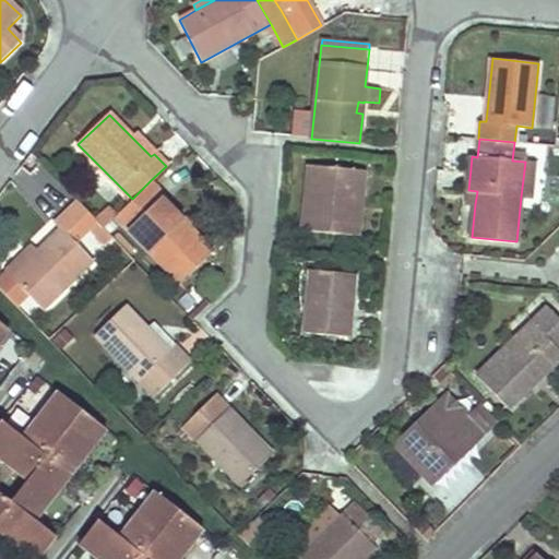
[(525,162),(521,197),(531,198),(534,163),(525,162)]
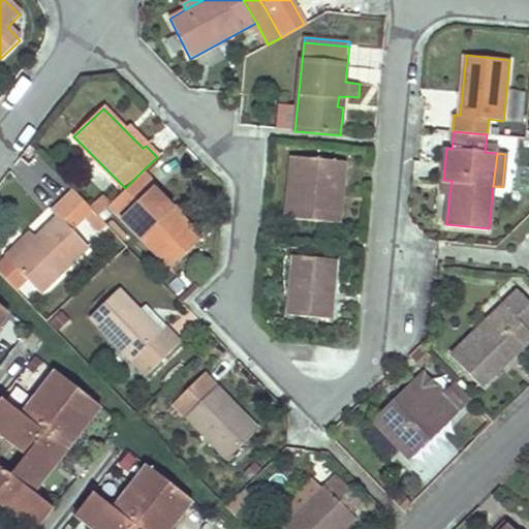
[(332,223),(334,201),(336,180),(344,180),(345,162),(290,157),(284,219),(332,223)]
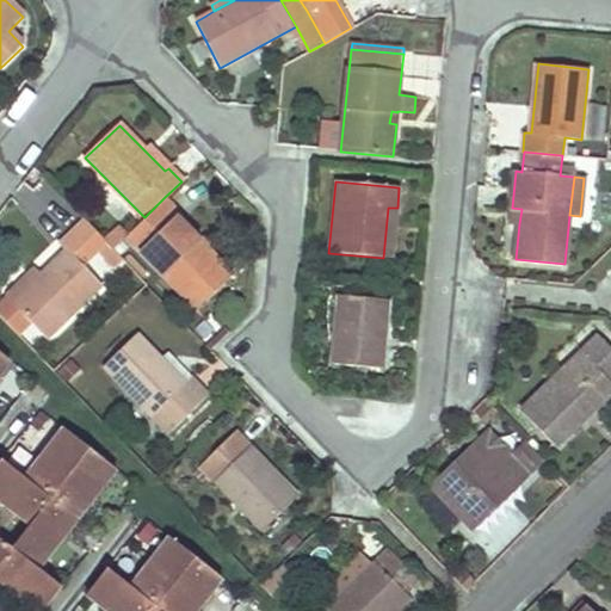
[(180,213),(165,197),(144,217),(129,232),(127,234),(198,308),(222,285),(211,275),(221,265),(223,263),(177,217),(180,213)]
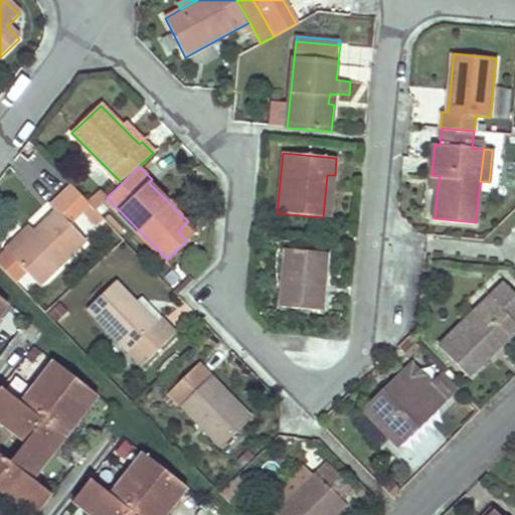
[(323,217),(331,218),(335,175),(327,175),(325,196),(323,217)]
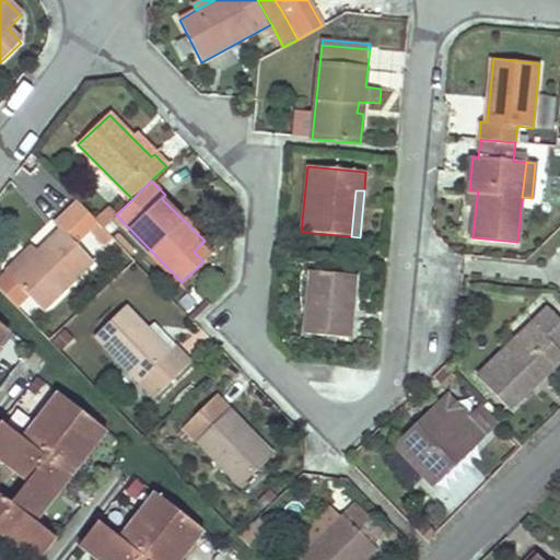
[(478,191),(469,190),(468,205),(476,205),(478,191)]
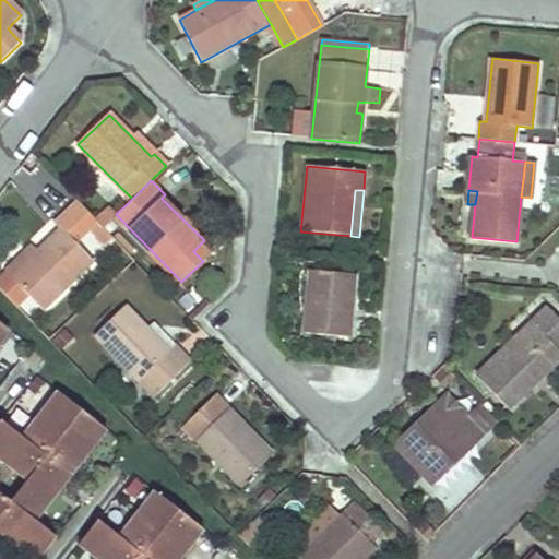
[(102,224),(96,217),(80,200),(58,221),(63,226),(39,249),(12,275),(43,308),(92,261),(79,247),(102,224)]
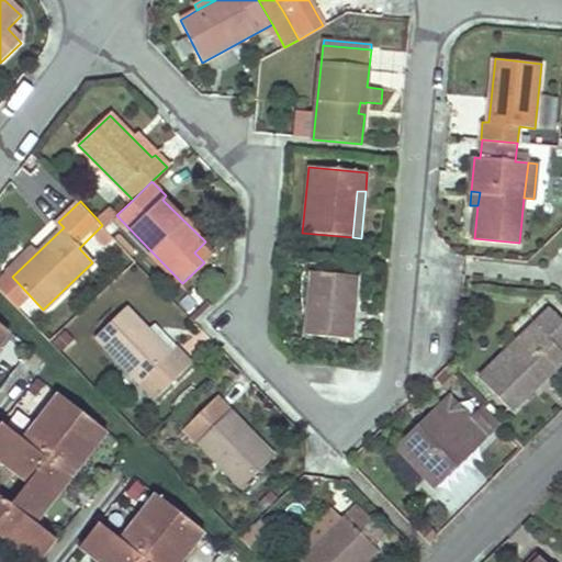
[(116,215),(119,213),(110,205),(97,218),(102,225),(104,227),(116,215)]
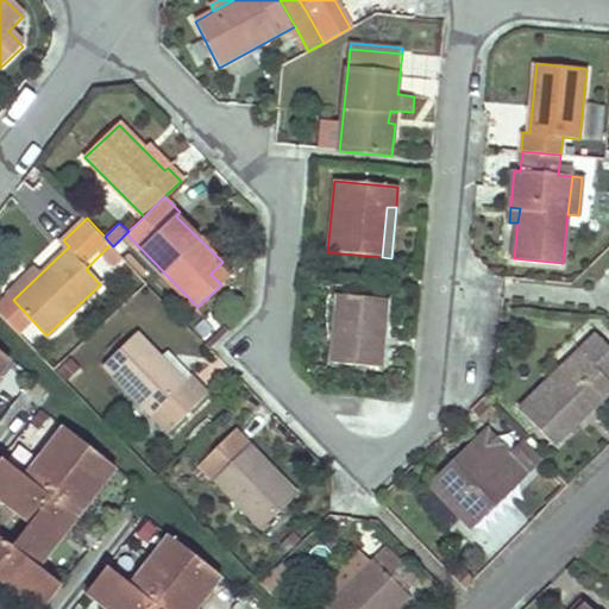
[(211,274),(221,284),(231,275),(220,264),(211,274)]
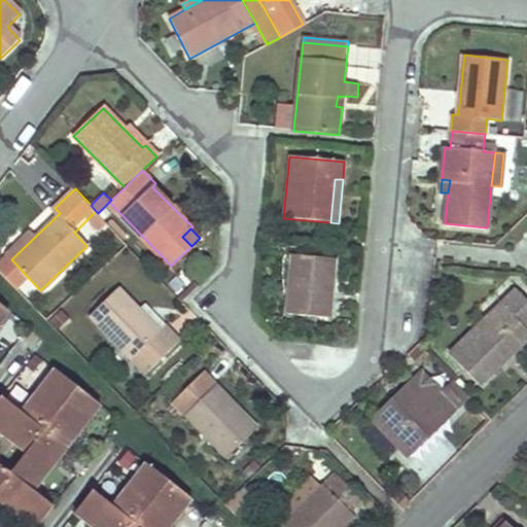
[(32,230),(6,254),(11,259),(37,235),(32,230)]
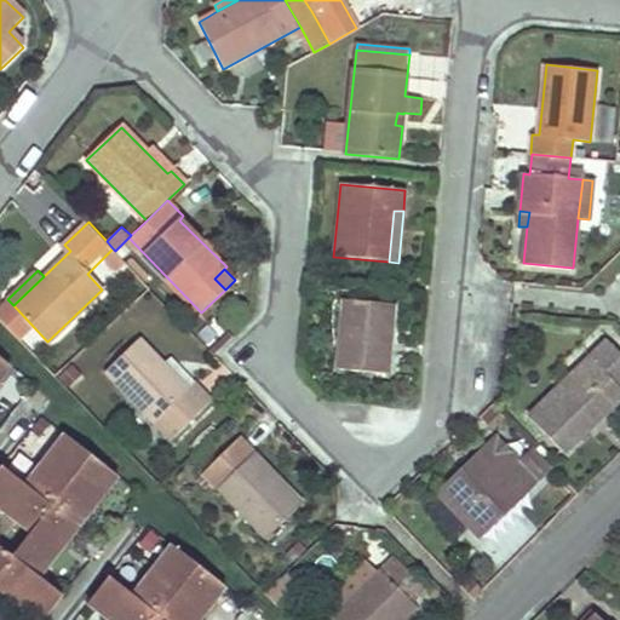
[(386,374),(394,305),(343,300),(336,369),(386,374)]
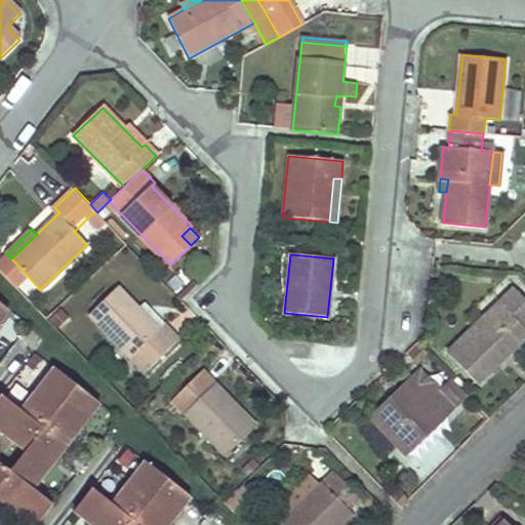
[(179,339),(165,324),(160,328),(146,314),(118,286),(89,315),(146,372),(179,339)]
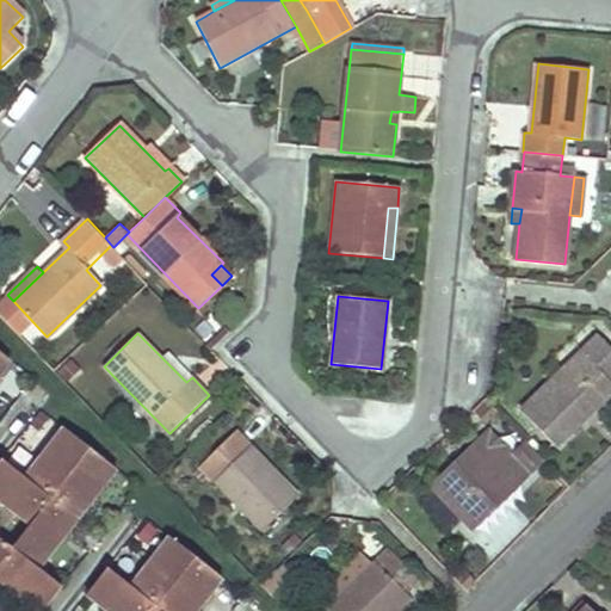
[(584,421),(581,419),(579,417),(587,408),(593,413),(610,394),(610,350),(598,337),(522,412),(557,448),(584,421)]
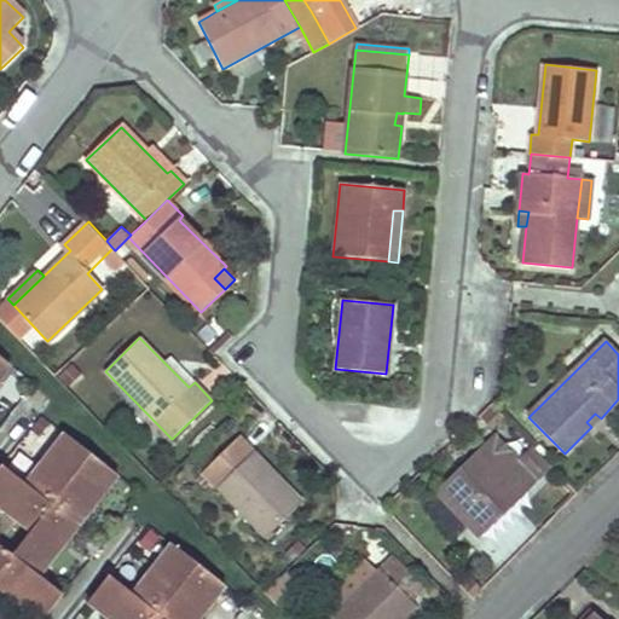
[(0,379),(11,365),(0,356),(0,379)]
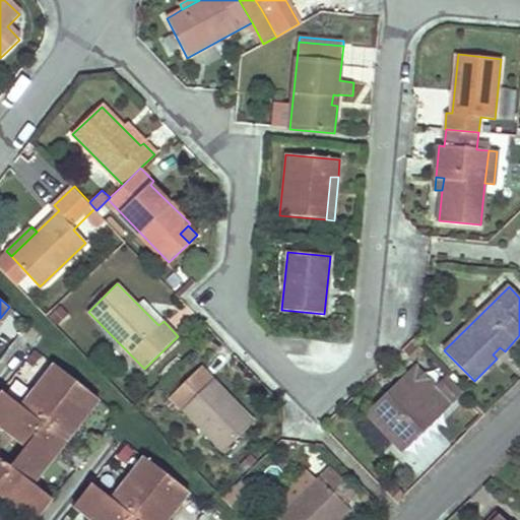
[(164,321),(149,306),(144,311),(158,325),(164,321)]
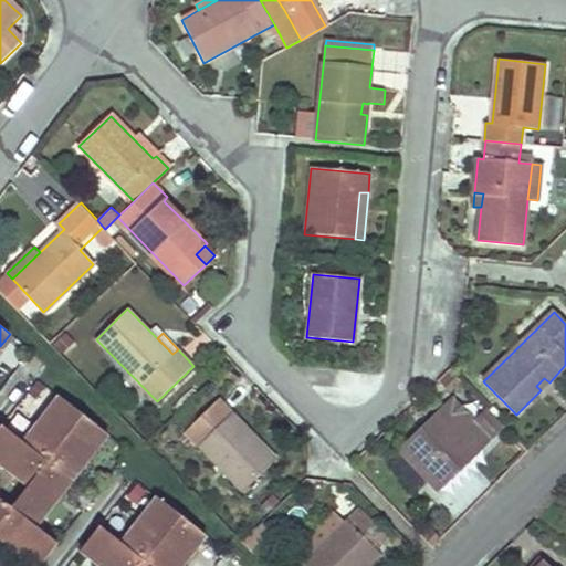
[(538,388),(541,390),(549,383),(544,378),(536,386),(538,388)]
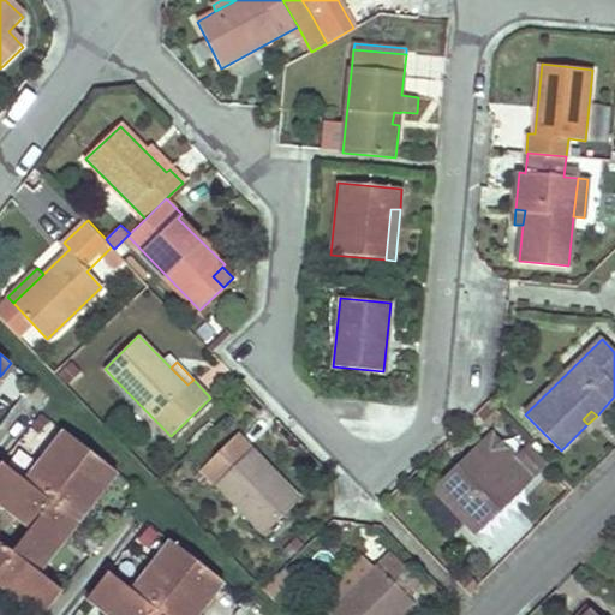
[(491,431),(434,488),(477,533),(521,490),(501,469),(515,457),(491,431)]
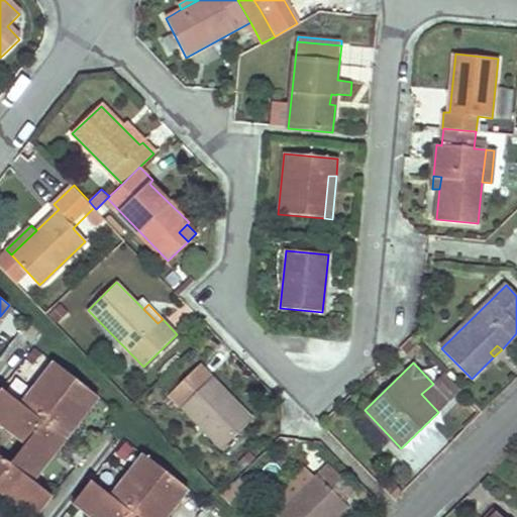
[(55,364),(22,405),(43,421),(76,380),(55,364)]
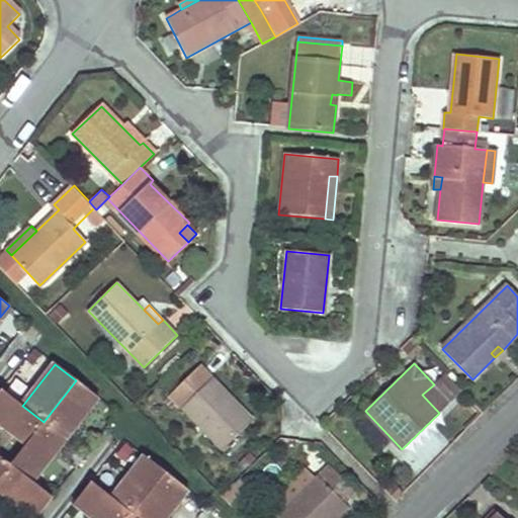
[(222,450),(252,420),(199,365),(169,395),(222,450)]
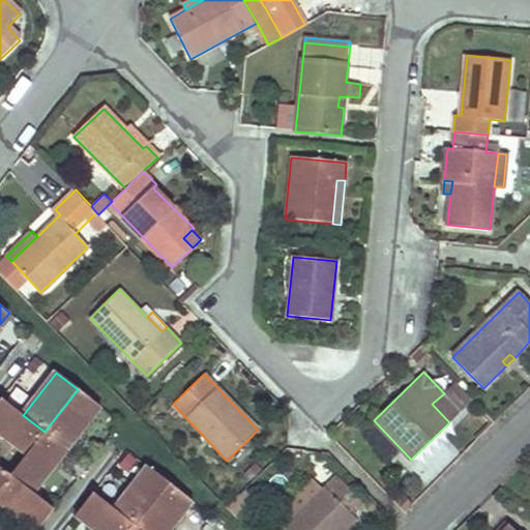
[(473,402),(455,383),(444,393),(462,412),(473,402)]
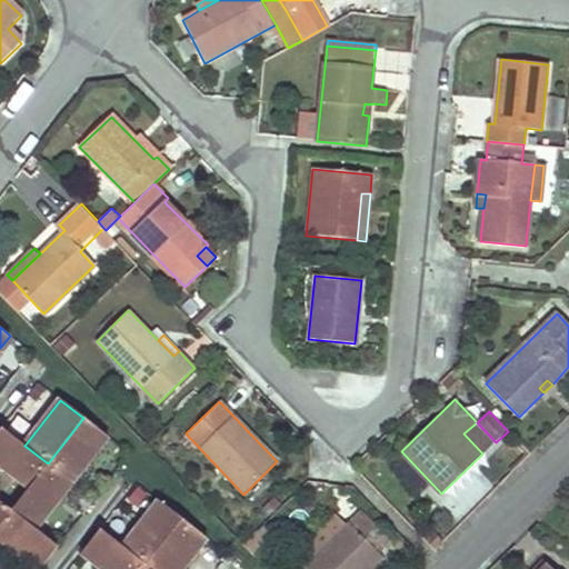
[(48,463),(71,481),(107,436),(83,418),(48,463)]
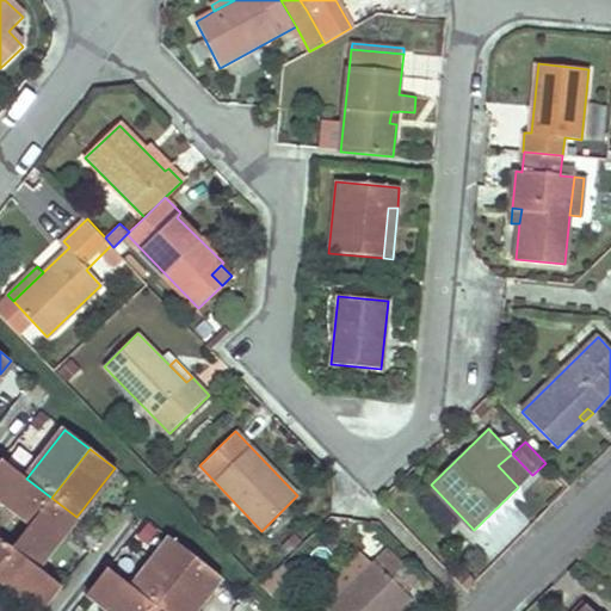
[(532,475),(512,454),(498,466),(518,487),(532,475)]
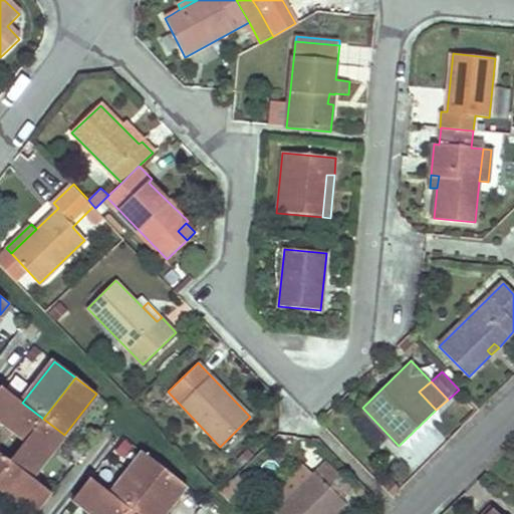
[(0,420),(27,441),(43,419),(22,403),(1,387),(0,388),(0,420)]
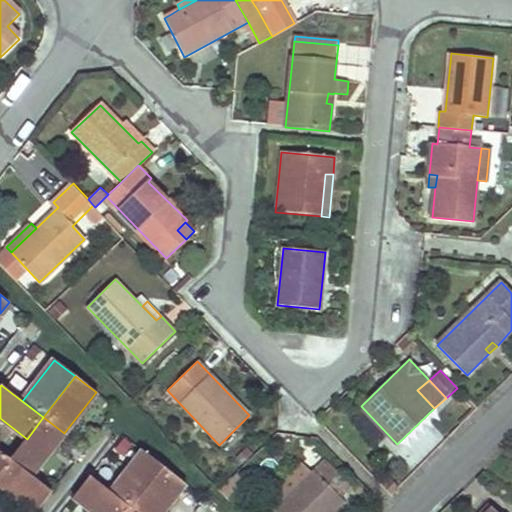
[(11,459),(32,476),(64,433),(43,417),(27,439),(11,459)]
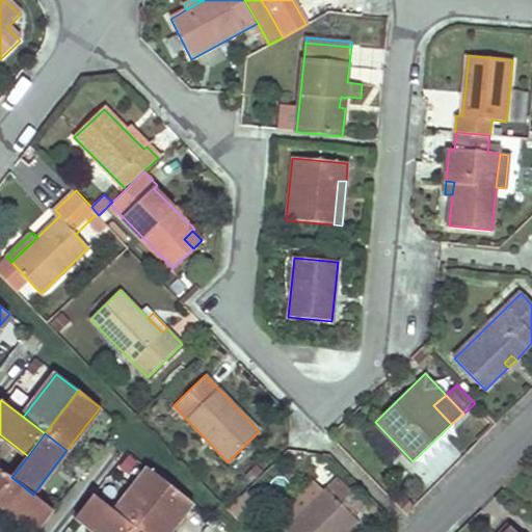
[(147,468),(114,511),(136,528),(169,485),(147,468)]
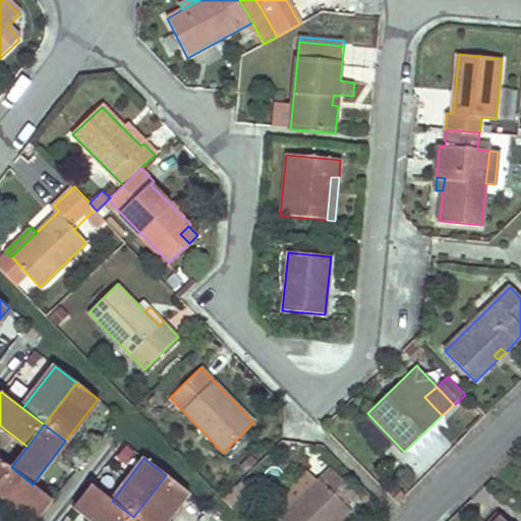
[(0,480),(11,467),(0,459),(0,480)]
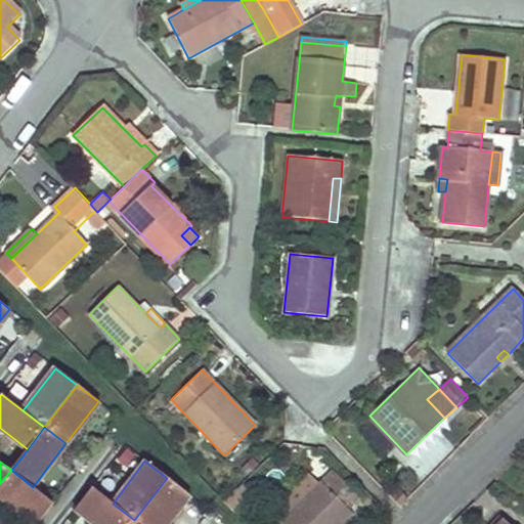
[(53,503),(33,487),(11,470),(0,483),(0,497),(35,523),(37,523),(44,515),(53,503)]
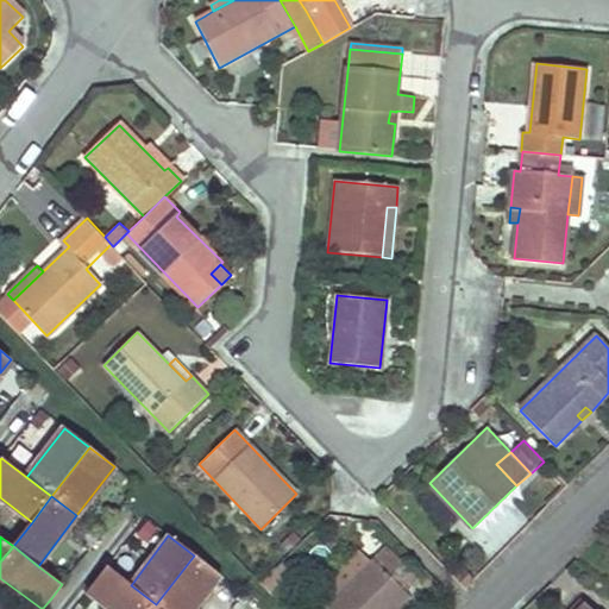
[(383,608),(403,590),(416,577),(388,547),(372,562),(336,597),(322,608),(383,608)]
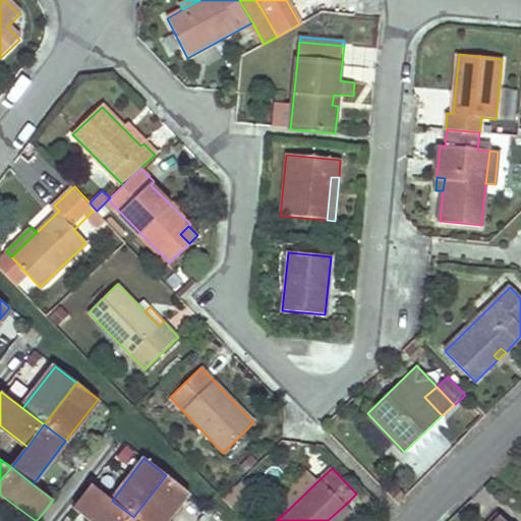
[(319,480),(310,471),(278,502),(287,511),(319,480)]
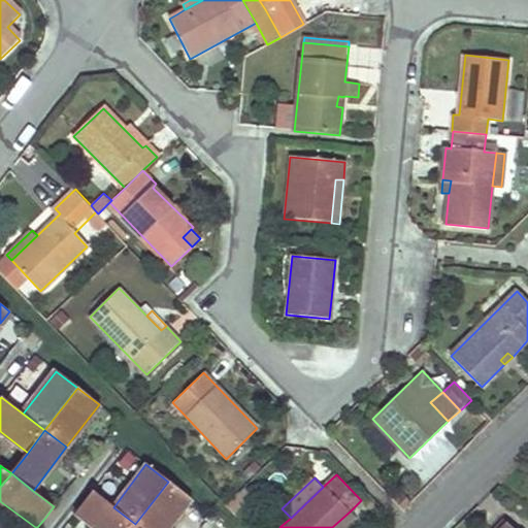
[(135,524),(140,527),(168,527),(191,499),(168,482),(135,524)]
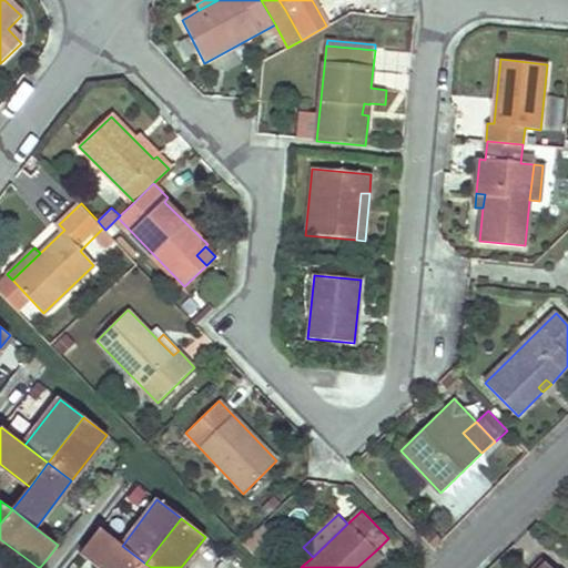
[(279,539),(263,524),(243,544),(259,559),(279,539)]
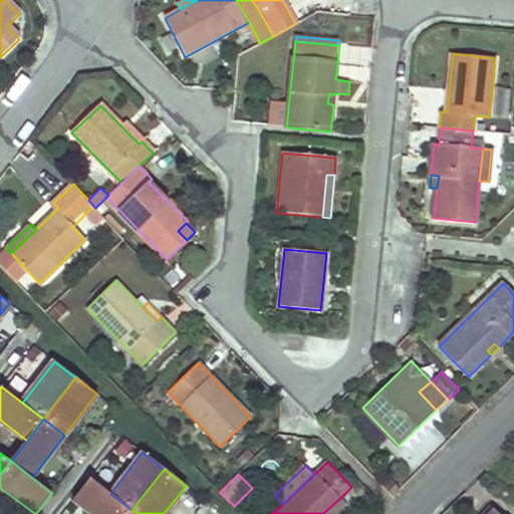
[(93,513),(129,513),(132,510),(110,494),(89,478),(79,491),(73,499),(93,513)]
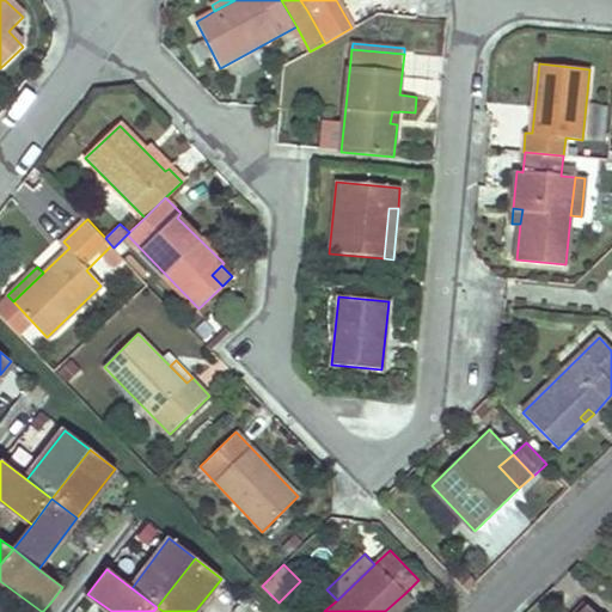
[(396,611),(411,598),(405,593),(385,611),(396,611)]
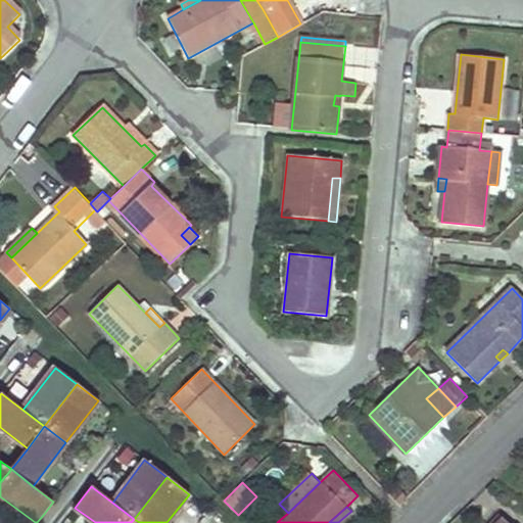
All buildings are outlined.
